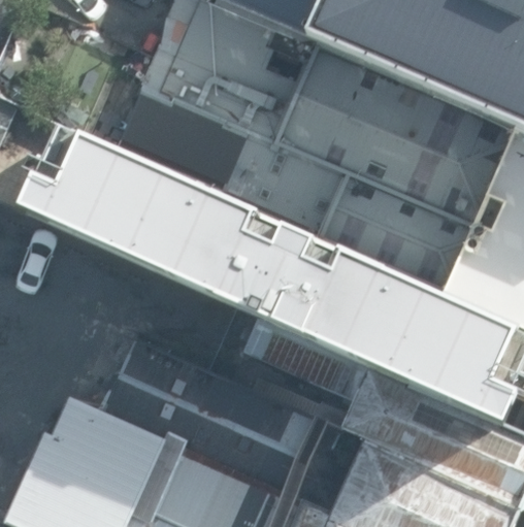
[(228,0),(331,50),(352,0),(228,0)]
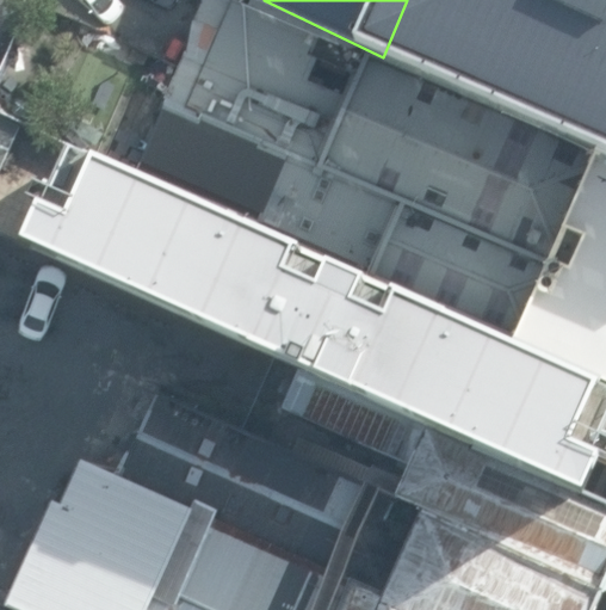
[(407,0),(383,57),(594,152),(605,156),(605,0),(407,0)]
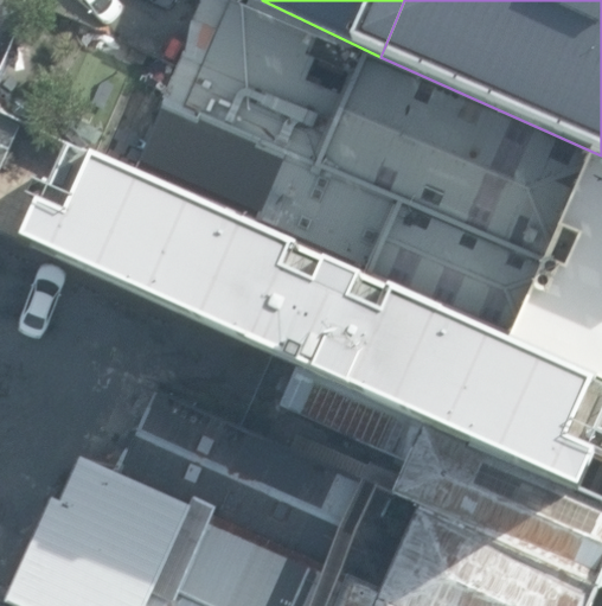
[(590,151),(380,57),(332,166),(399,196),(542,257),(590,151)]
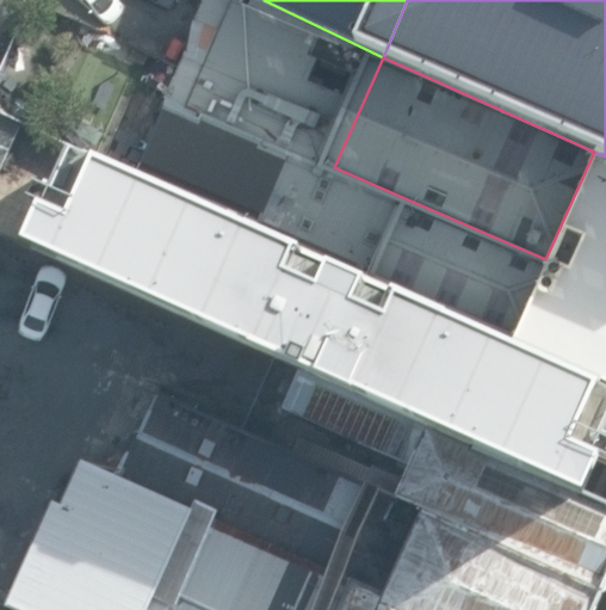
[(369,273),(75,143),(36,241),(431,420),(605,500),(605,377),(511,336),(369,273)]
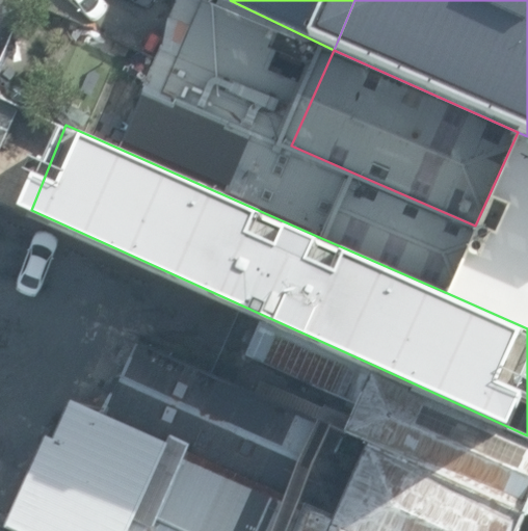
[(527,328),(527,136),(518,132),(475,226),(445,292),(527,328)]
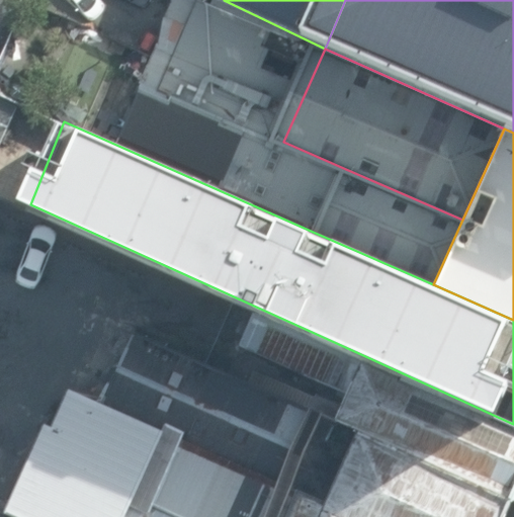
[(462,220),(341,167),(313,232),(433,284),(462,220)]
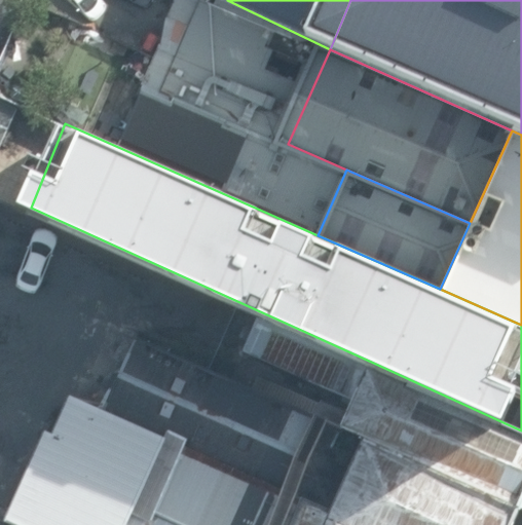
[(294,499),(328,424),(133,340),(101,415),(294,499)]
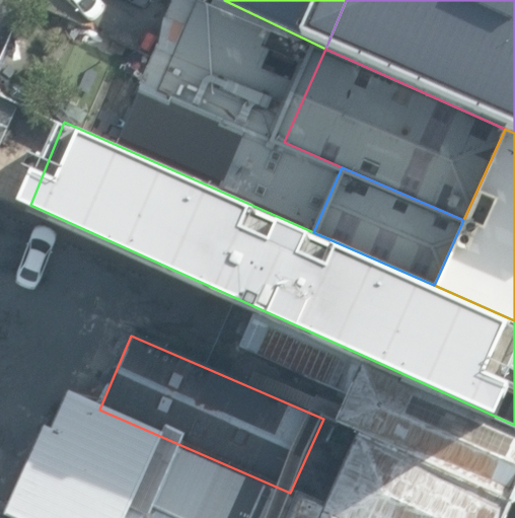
[(508,498),(514,483),(514,425),(366,357),(335,423),(508,498)]
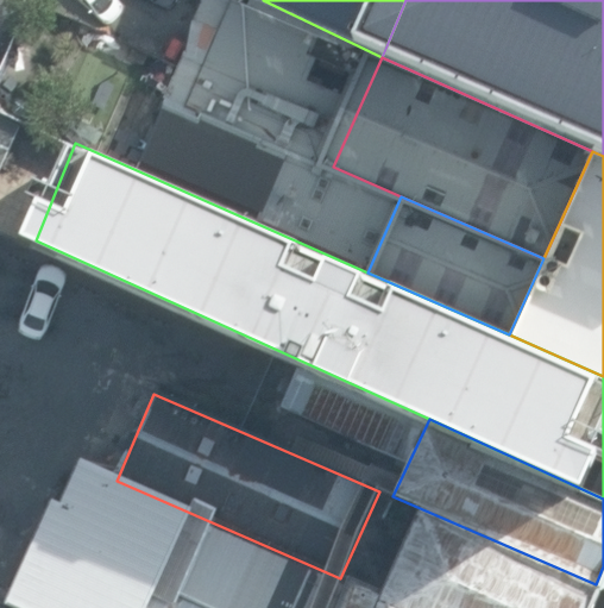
[(586,607),(596,584),(392,496),(379,491),(340,578),(327,607),(586,607)]
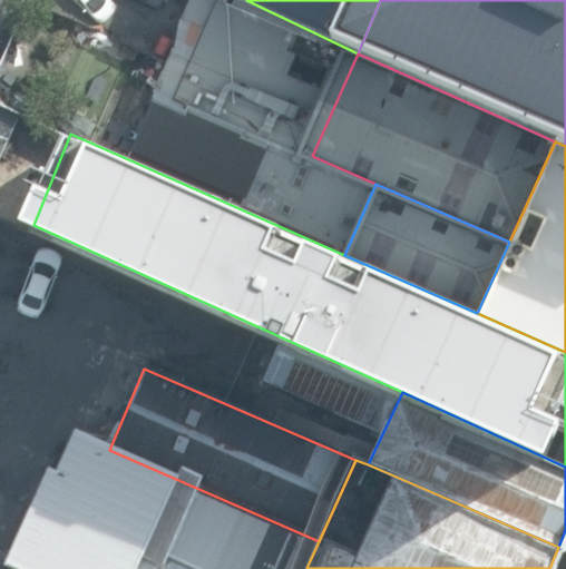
[(22,568),(198,568),(147,547),(155,529),(44,480),(3,560),(22,568)]
